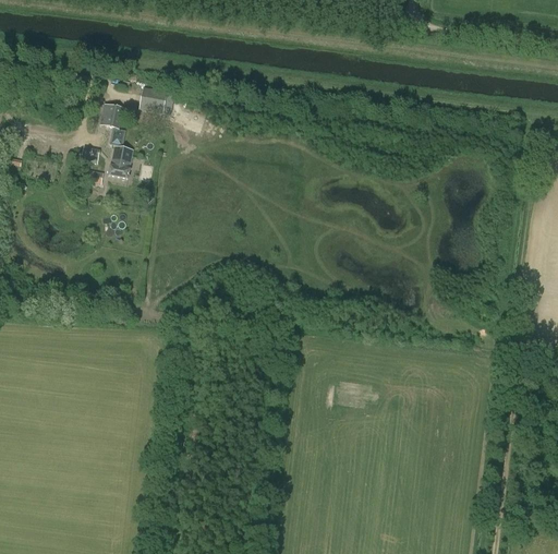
[(164,110),(167,93),(167,89),(144,85),(144,86),(140,106),(164,110)]
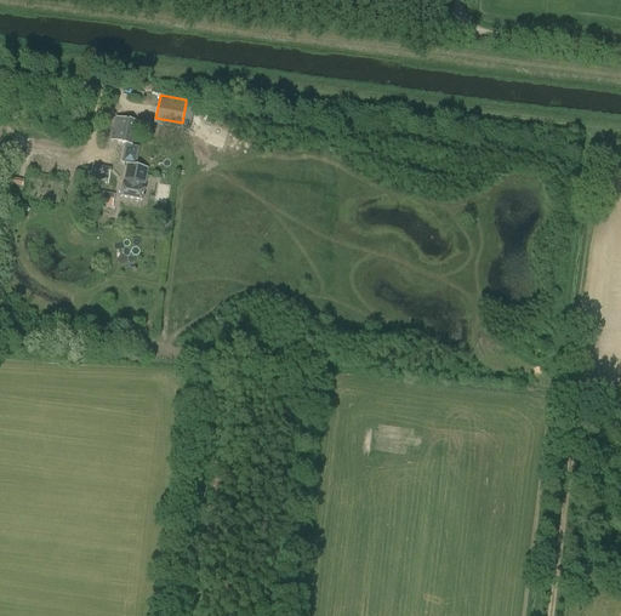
[(137,118),(124,115),(126,102),(118,101),(112,137),(132,141),(137,118)]
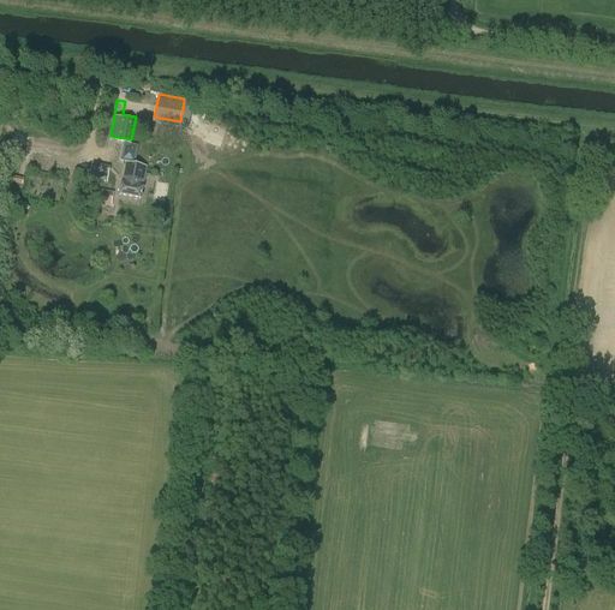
[(193,123),(193,142),(209,142),(209,123),(193,123)]
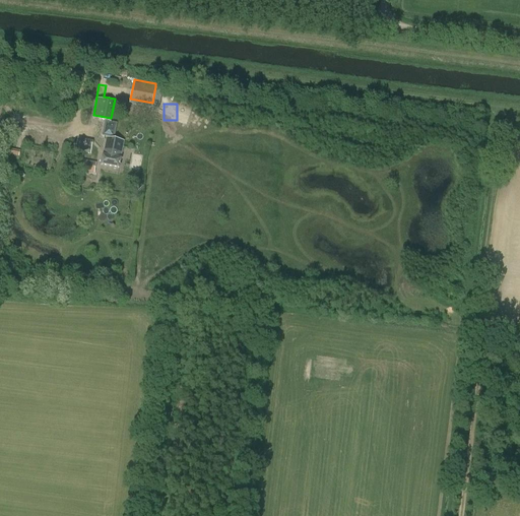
[(108,134),(104,152),(103,151),(101,162),(120,165),(121,155),(120,155),(123,137),(108,134)]
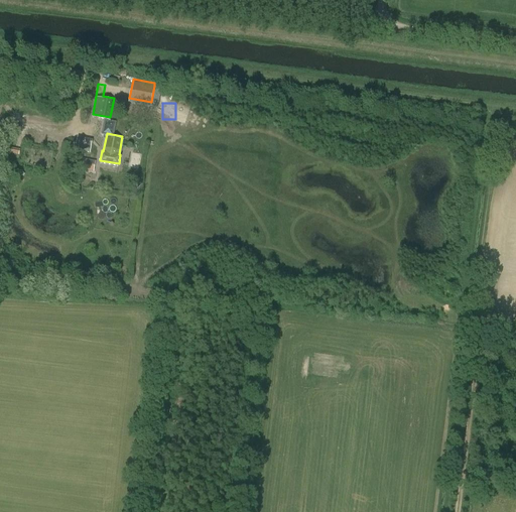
[(86,167),(94,168),(95,157),(83,155),(81,168),(85,168),(86,167)]
